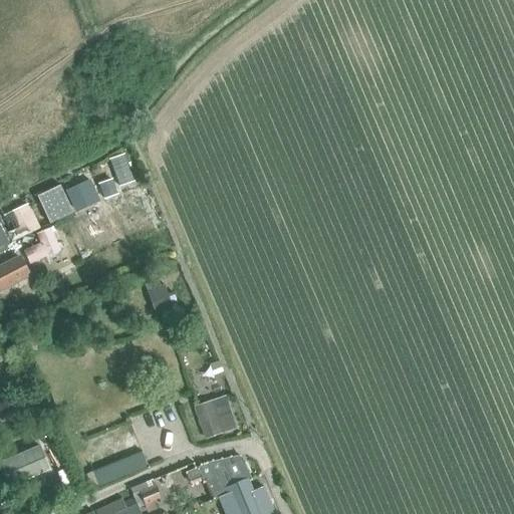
[(110,160),(119,186),(133,182),(124,155),(110,160)]
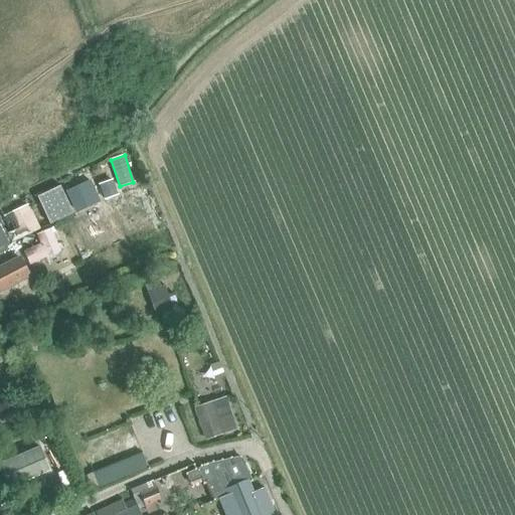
[(99,187),(106,201),(118,196),(112,181),(99,187)]
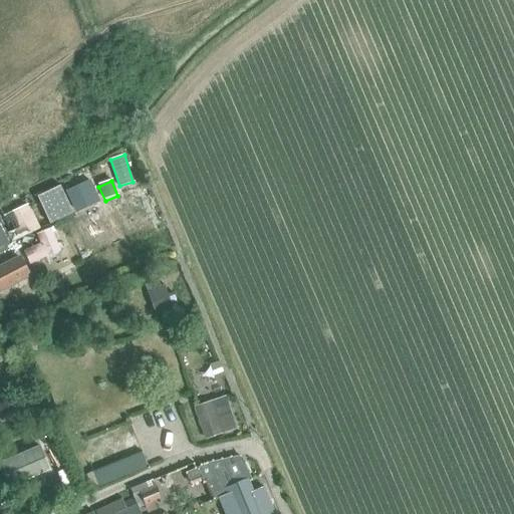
[(89,182),(66,193),(76,212),(98,201),(89,182)]
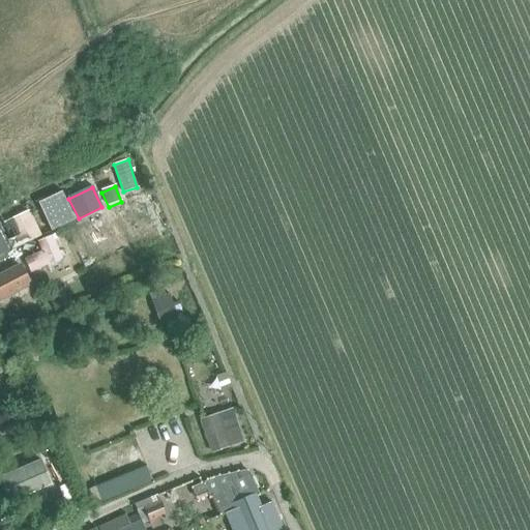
[(62,193),(39,202),(52,230),(65,225),(75,221),(70,210),(62,193)]
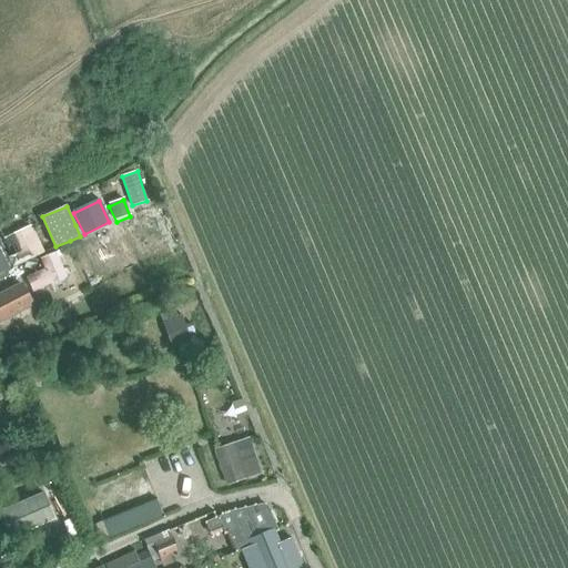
[(31,226),(13,235),(7,239),(13,254),(6,257),(10,270),(18,266),(21,273),(32,267),(29,259),(42,253),(31,226)]
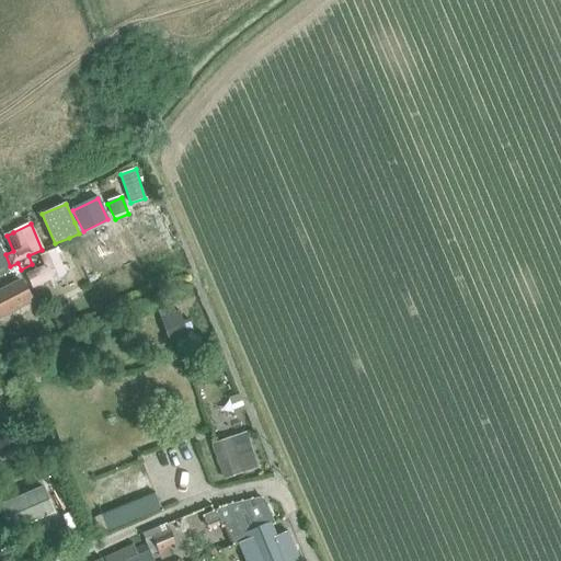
[(0,247),(0,268),(9,264),(0,247)]
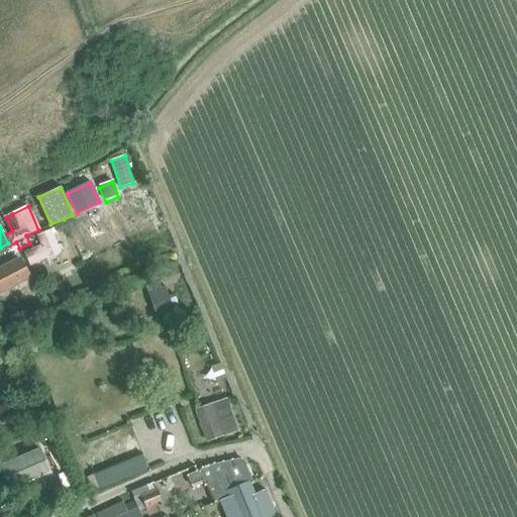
[(26,251),(30,266),(62,253),(52,230),(37,236),(40,246),(26,251)]
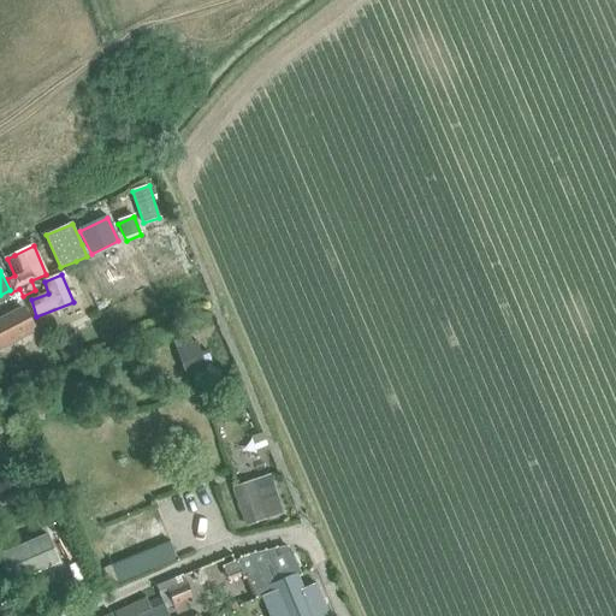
[(34,331),(29,319),(23,304),(0,318),(0,345),(0,348),(34,331)]
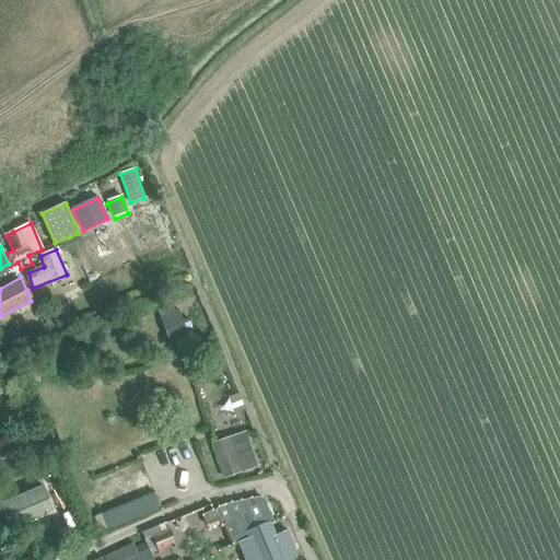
[(160,318),(170,345),(188,337),(187,334),(193,331),(187,318),(183,321),(179,312),(160,318)]
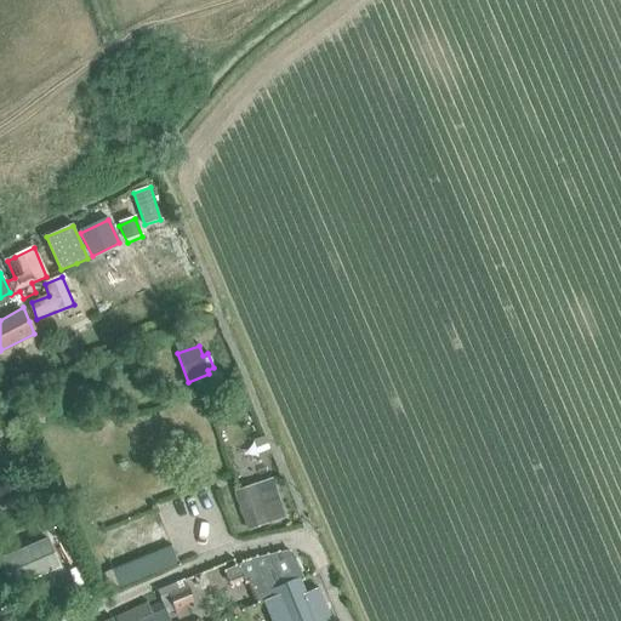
[(251,442),(256,455),(268,451),(263,437),(251,442)]
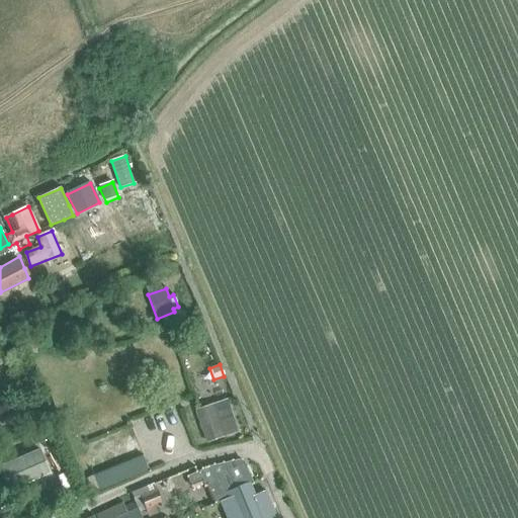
[(194,410),(206,443),(239,432),(227,399),(194,410)]
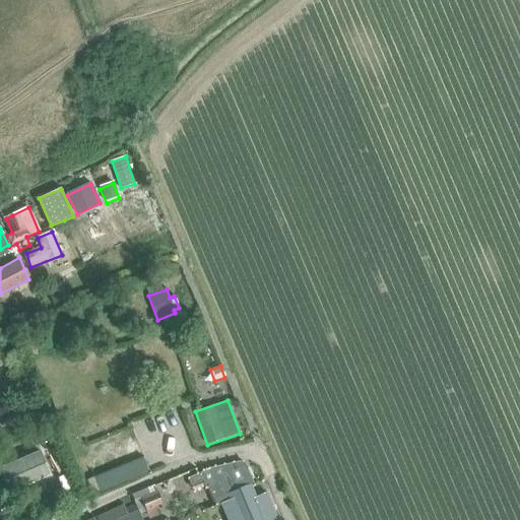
[(41,451),(0,468),(0,470),(9,493),(24,486),(51,475),(41,451)]
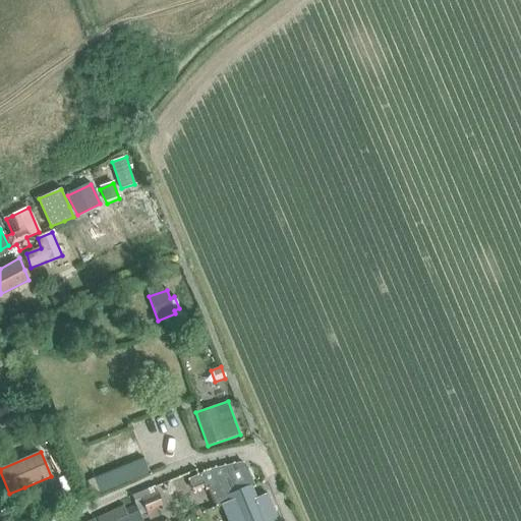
[(100,494),(150,473),(143,458),(94,478),(100,494)]
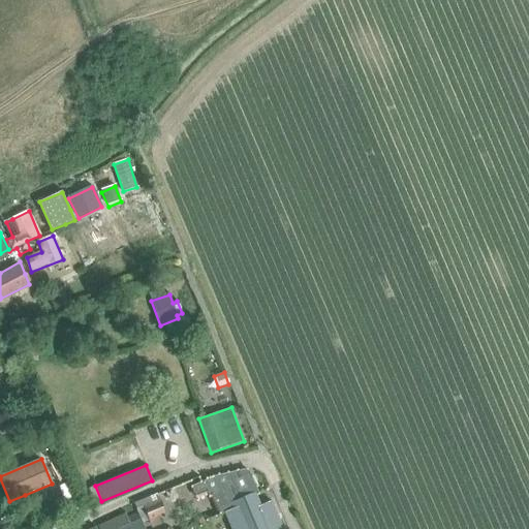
[(218,514),(222,512),(232,508),(229,502),(255,493),(248,471),(245,469),(204,478),(205,480),(189,487),(193,497),(205,493),(207,497),(211,495),(218,514)]
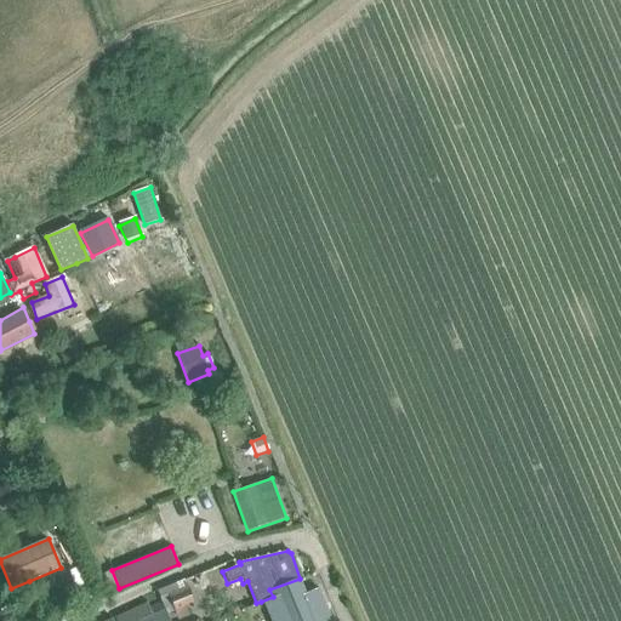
[(44,615),(77,600),(62,567),(61,568),(29,581),(44,615)]
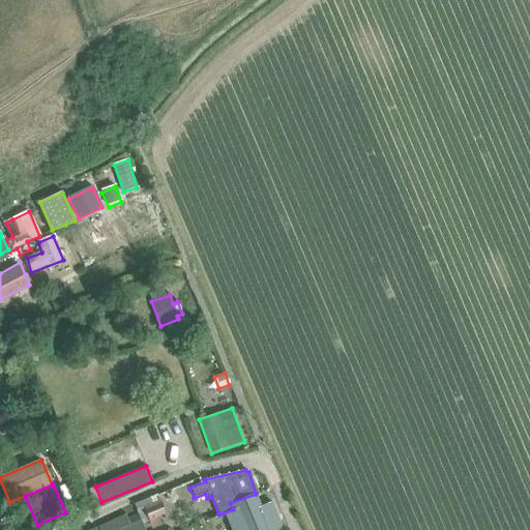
[(233,509),(223,513),(230,529),(282,529),(272,504),(261,507),(256,494),(230,503),(233,509)]
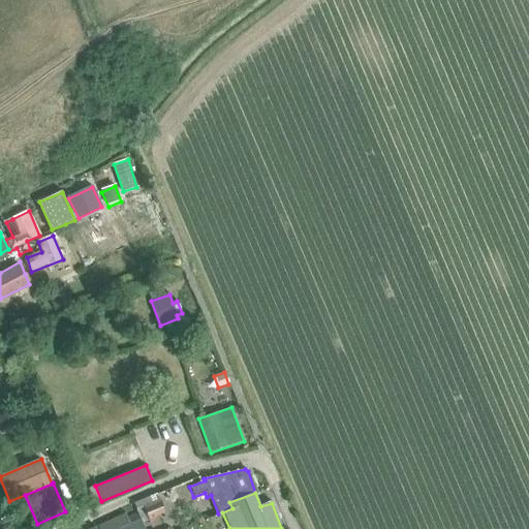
[(163,512),(157,494),(133,503),(139,518),(147,516),(151,528),(160,525),(157,516),(163,512)]
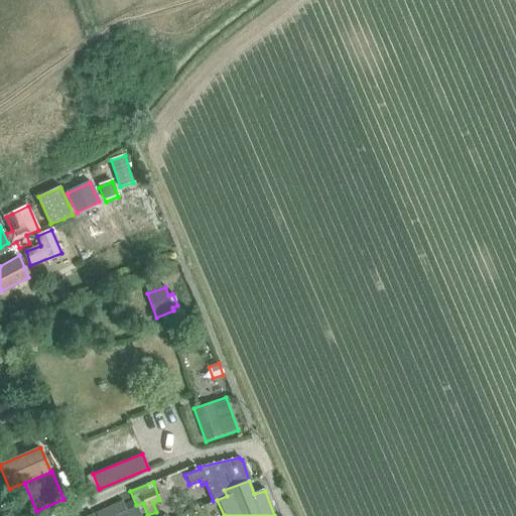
[(120,501),(94,513),(94,515),(116,515),(125,512),(122,505),(120,501)]
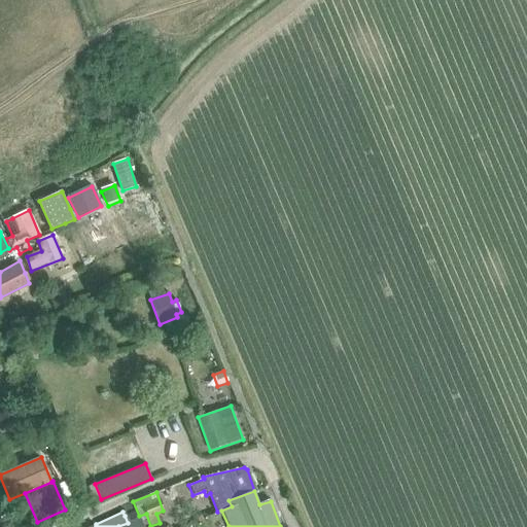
[(128,523),(118,526),(144,526),(141,518),(128,523)]
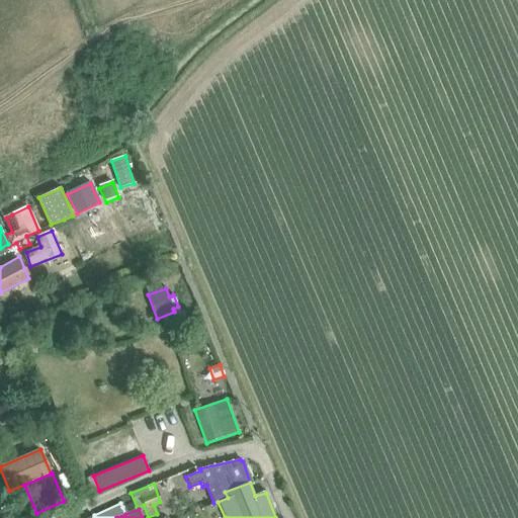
All buildings are outlined.
